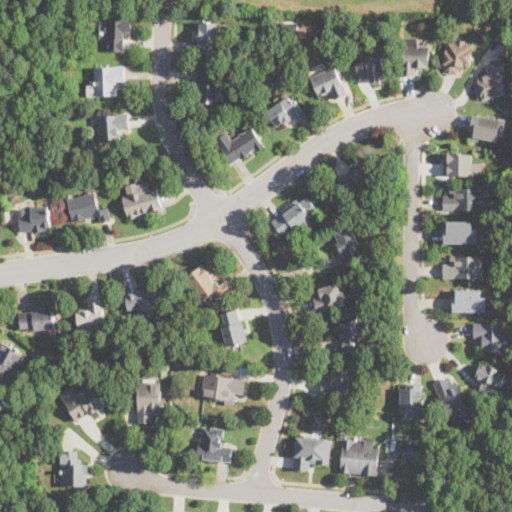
[(131,17),(131,32),(127,32),(127,35),(124,35),(123,52),(107,52),(108,39),(106,39),(106,33),(105,33),(105,27),(106,27),(107,17),(126,18),(126,16),(131,17)]
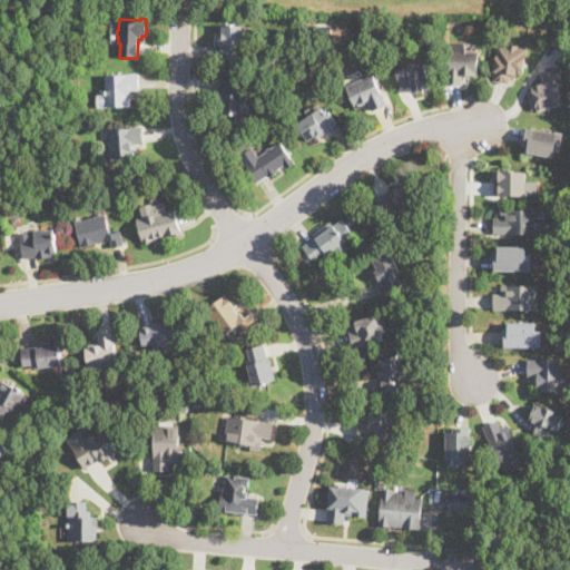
[(331,26),(331,35),(315,35),(316,25),(331,26)]
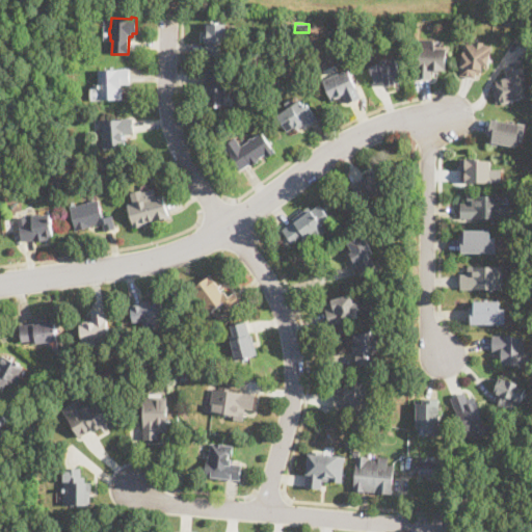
[(221,43),(221,56),(207,56),(207,43),(205,43),(205,34),(208,34),(208,25),(225,25),(225,43),(221,43)]
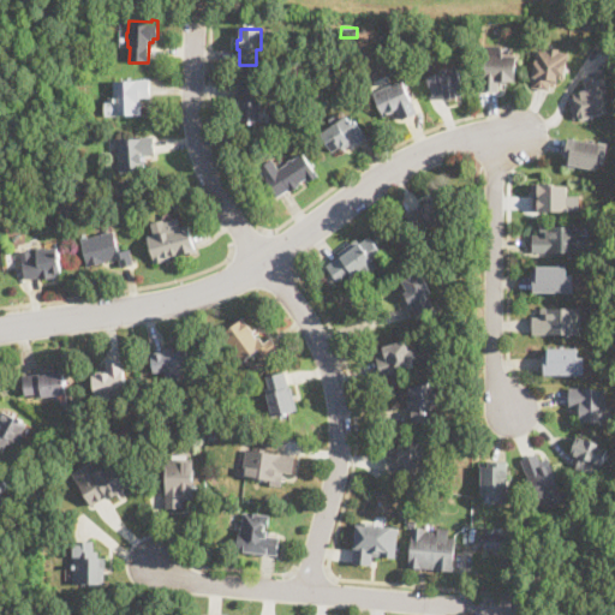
[(536,45),(530,87),(557,91),(559,78),(565,78),(569,52),(536,45)]
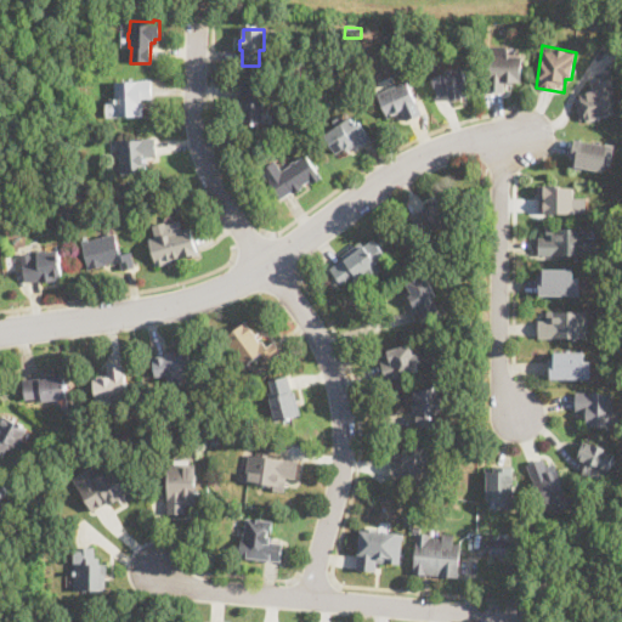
[(510,55),(510,57),(522,57),(521,83),(513,83),(513,85),(505,85),(505,94),(487,92),(488,56),(504,57),(504,55),(510,55)]
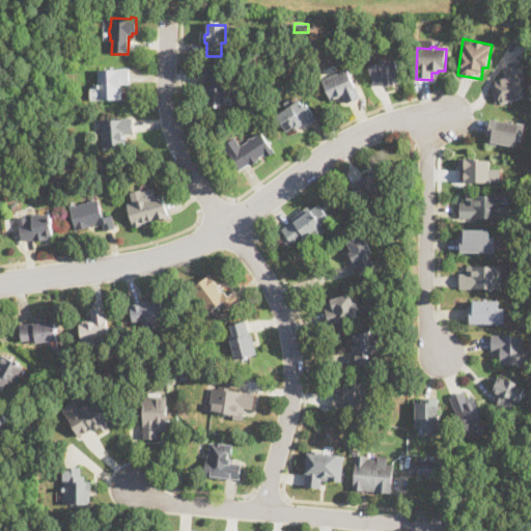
[(394,58),(401,78),(402,78),(403,81),(386,87),(384,81),(374,84),(368,67),(379,64),(378,61),(386,58),(387,60),(394,58)]
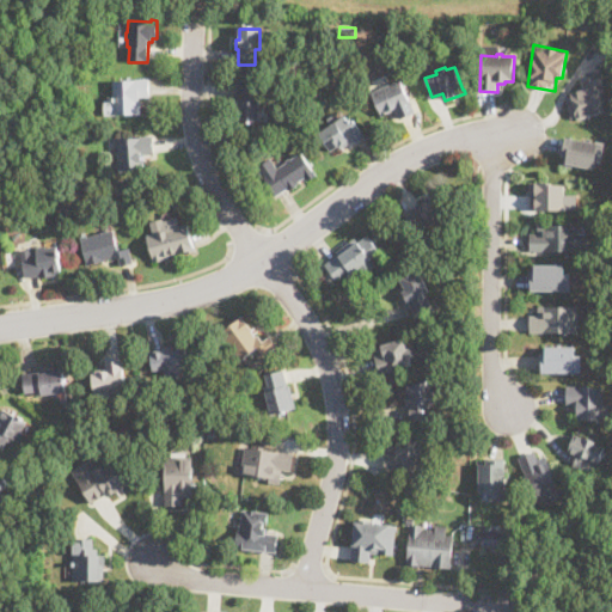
[(563,93),(569,118),(605,115),(601,90),(604,85),(603,73),(579,77),(579,85),(563,93)]
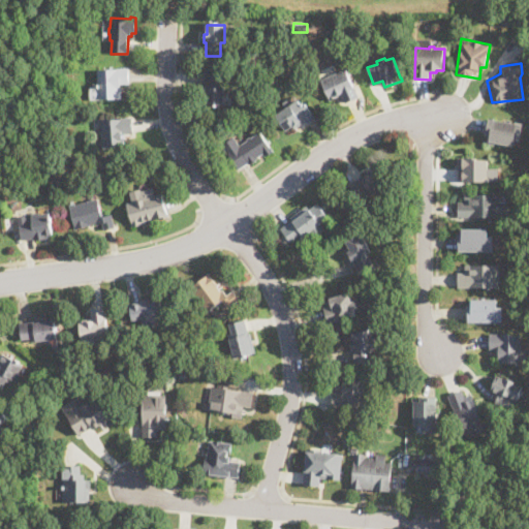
[(353,88),(354,88),(360,97),(346,103),(342,94),(337,96),(338,98),(330,101),(320,81),(345,69),(353,88)]
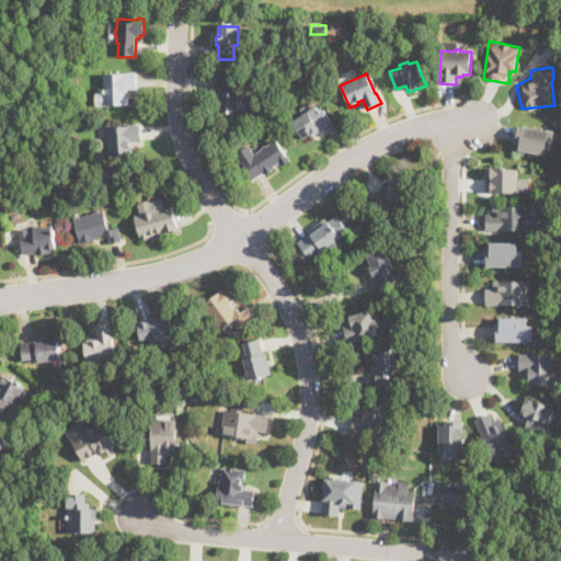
[(137,89),(127,89),(127,92),(129,93),(129,105),(104,105),(104,75),(137,76),(137,89)]
